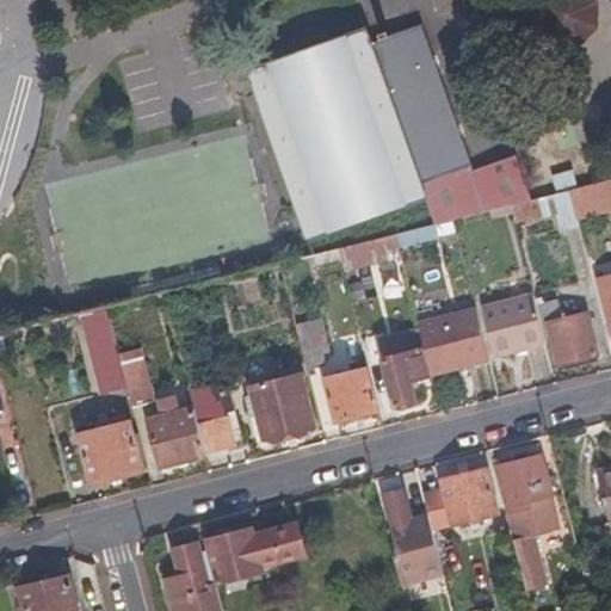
[(579,44),(610,19),(593,0),(548,0),(544,2),(579,44)]
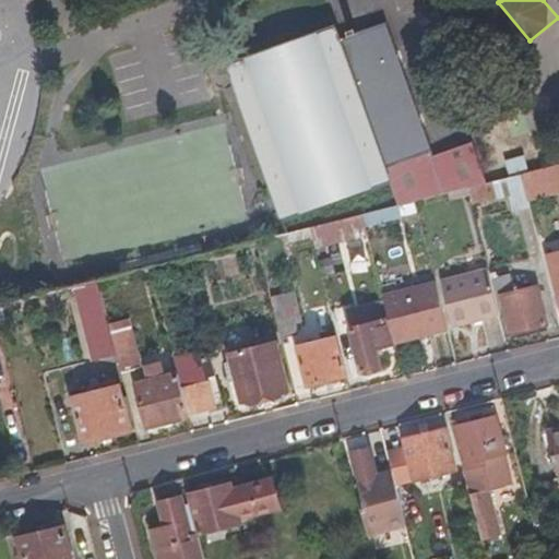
[(394,206),(399,205),(414,201),(468,187),(484,183),(468,138),(427,152),(380,24),(352,34),(349,26),(337,31),(340,38),(335,40),(330,26),(223,63),(224,66),(225,67),(226,66),(280,217),(278,218),(280,221),(387,182),(394,206)]
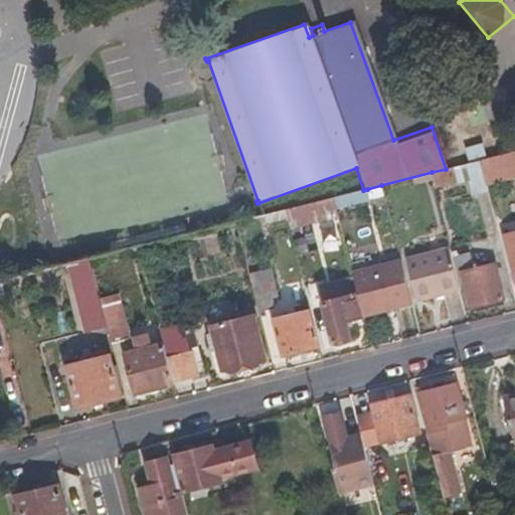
[(514,151),(480,160),(484,178),(514,170),(514,151)]
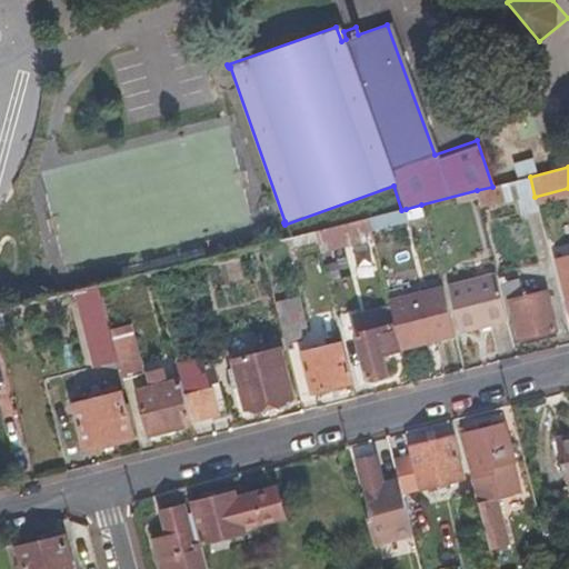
[(492,187),(477,190),(481,207),(522,196),(526,211),(538,208),(535,197),(530,177),(492,187)]
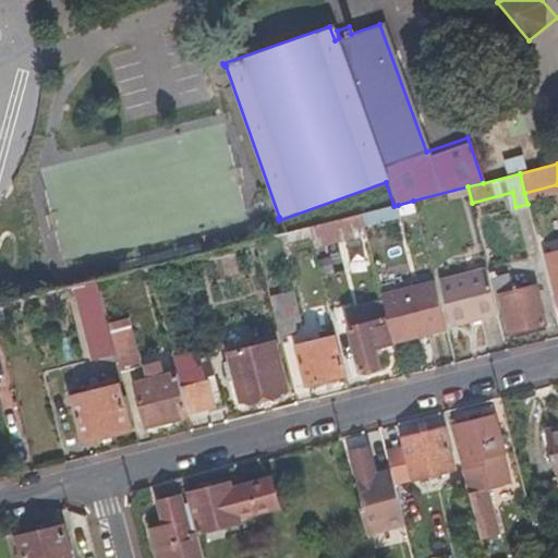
[(361,214),(363,225),(400,216),(398,205),(393,206),(361,214)]
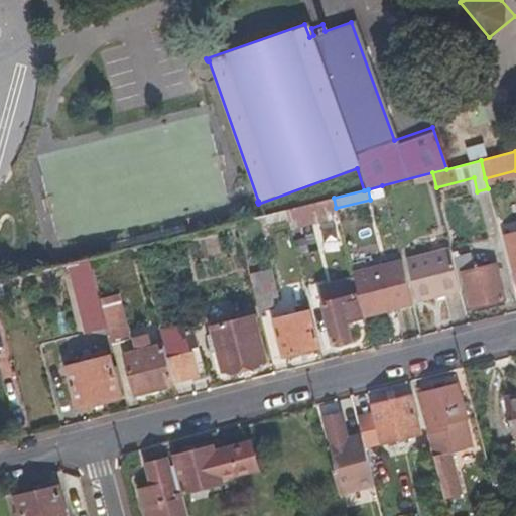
[(298,217),(336,208),(334,198),(296,208),(298,217)]
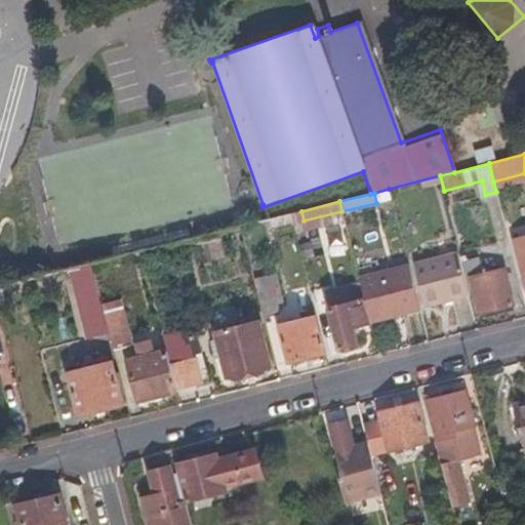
[(263,232),(286,226),(283,215),(259,221),(263,232)]
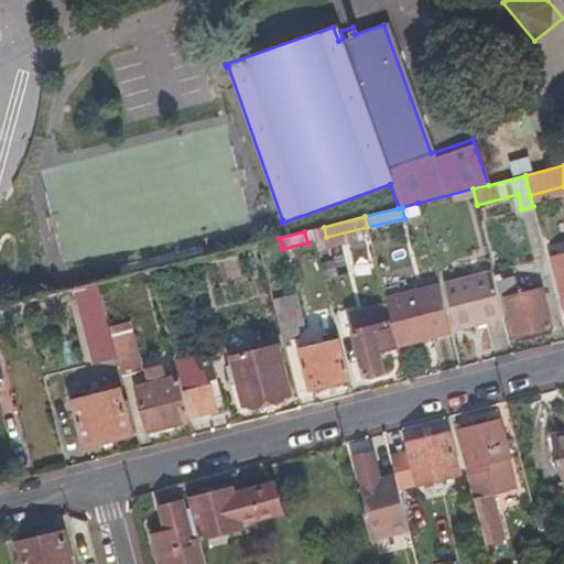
[(563,305),(563,255),(552,258),(563,305)]
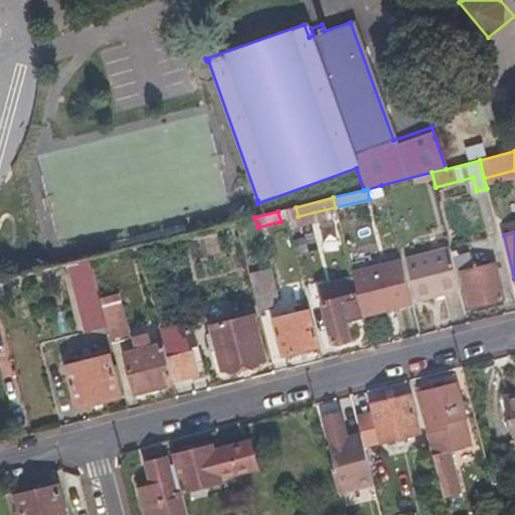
[(243,251),(265,246),(262,236),(241,241),(243,251)]
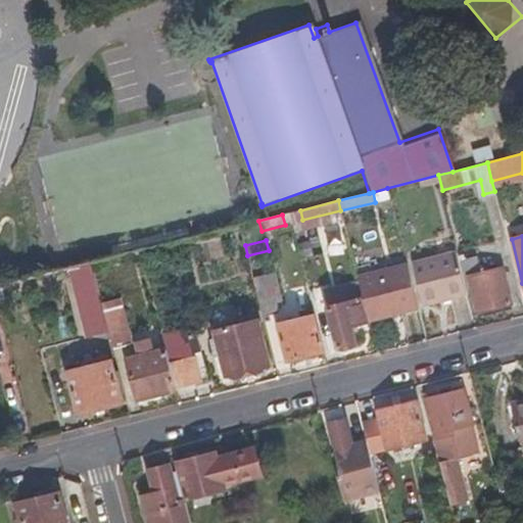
[(455,252),(412,264),(423,305),(465,294),(455,252)]
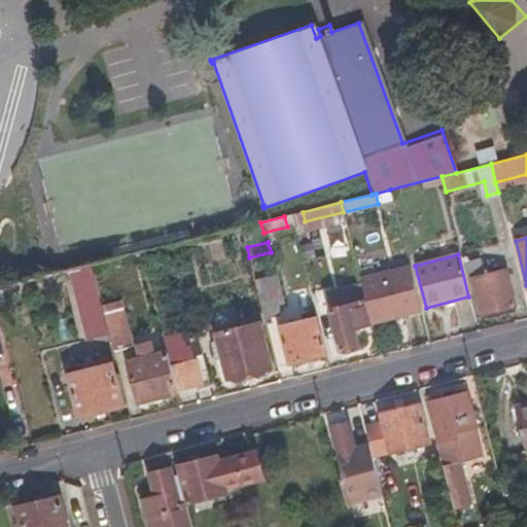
[(482,271),(478,257),(463,260),(467,276),(471,275),(481,314),(515,306),(505,266),(482,271)]
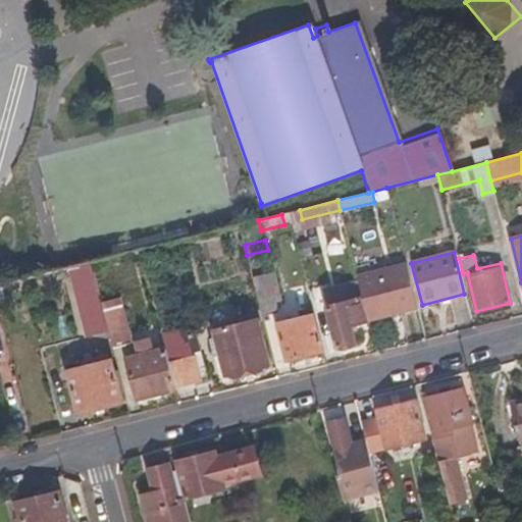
[(66,277),(71,276),(73,285),(96,279),(92,263),(63,270),(66,277)]
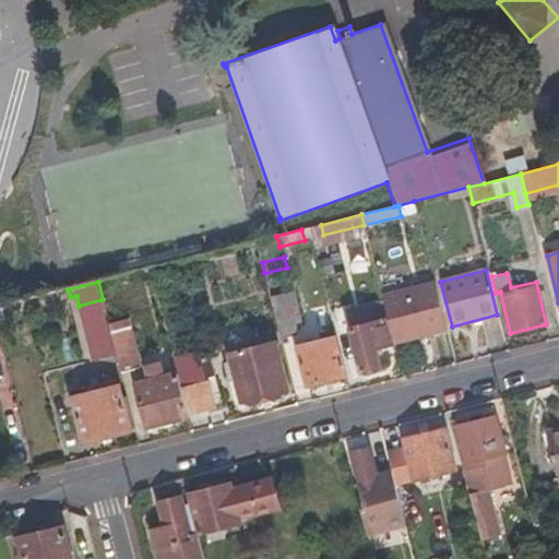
[(447,330),(436,283),(383,297),(389,319),(394,344),(447,330)]
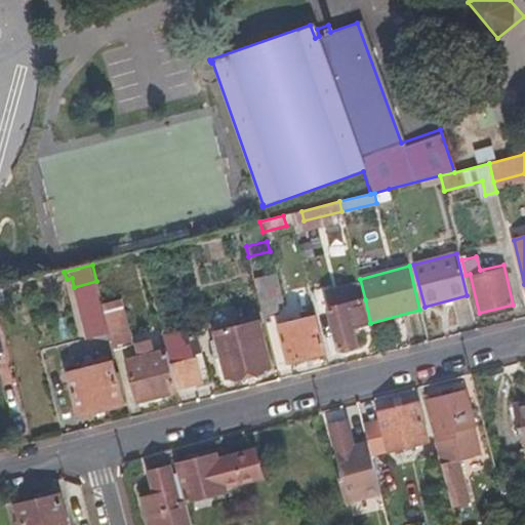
[(282,301),(277,280),(255,285),(263,315),(279,310),(277,304),(282,301)]
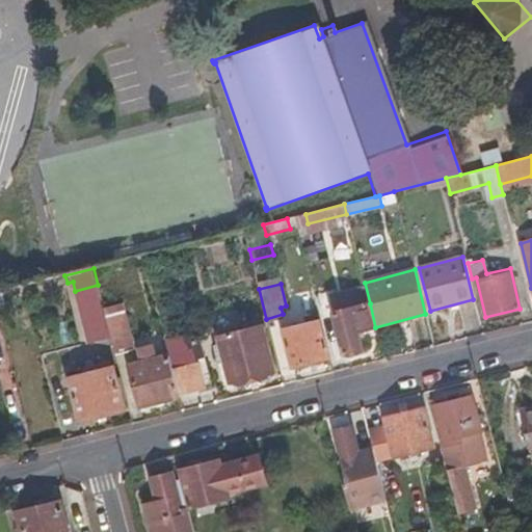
[(98,285),(75,291),(78,300),(101,295),(98,285)]
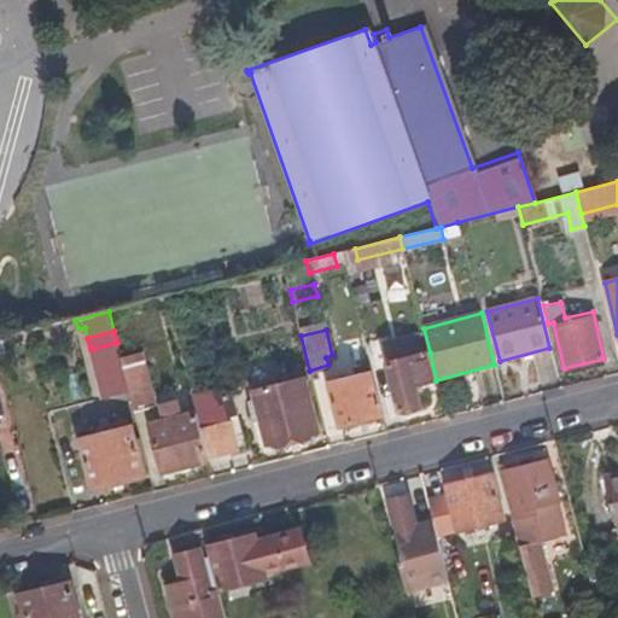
[(436,380),(430,353),(388,363),(400,413),(421,407),(415,385),(436,380)]
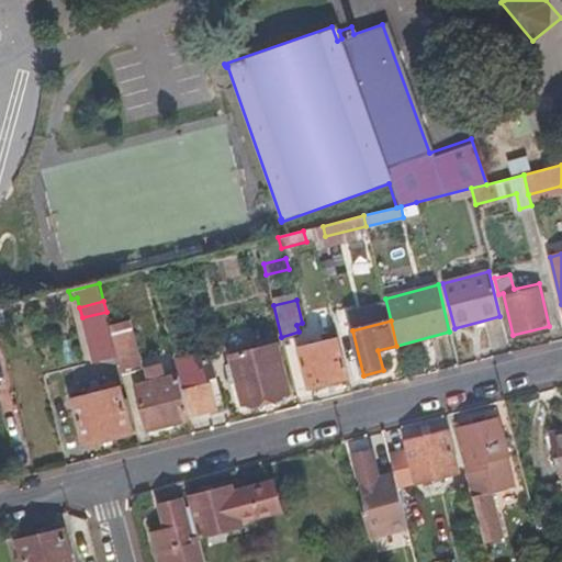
[(113,340),(123,375),(142,371),(132,335),(113,340)]
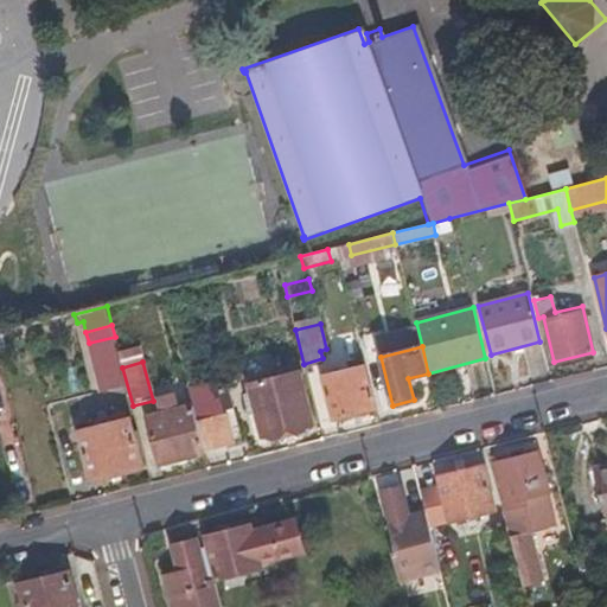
[(377,408),(365,364),(321,376),(333,420),(377,408)]
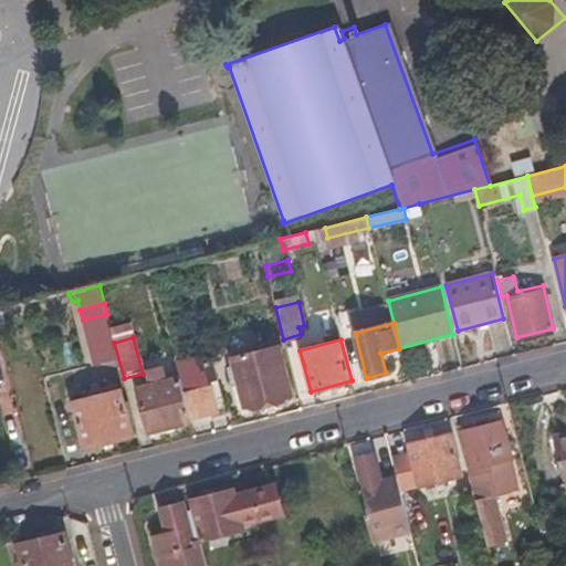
[(280,347),(233,358),(245,407),(292,396),(280,347)]
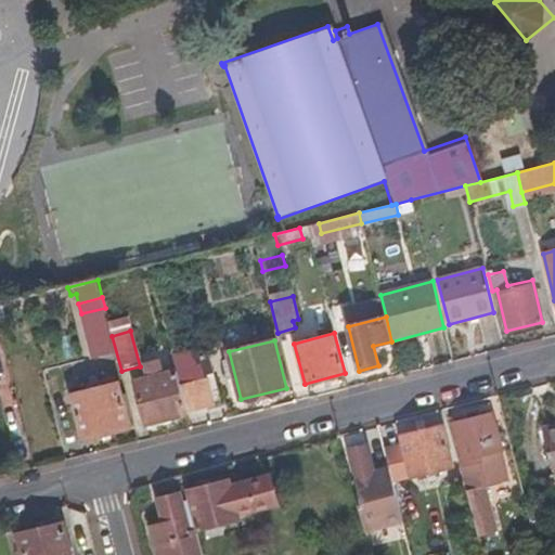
[(221,404),(210,363),(178,372),(188,413),(221,404)]
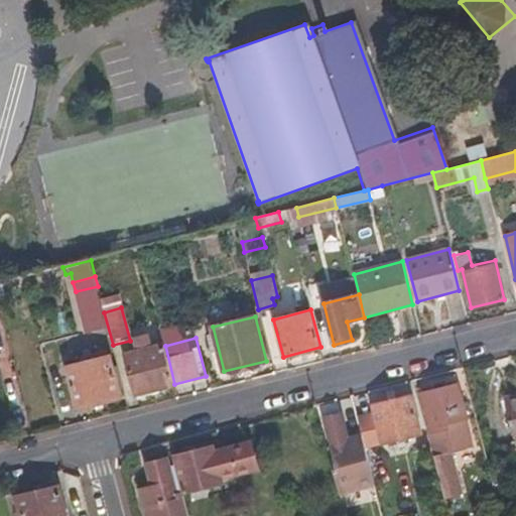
[(139,342),(141,352),(127,356),(137,394),(174,384),(165,346),(152,349),(150,339),(139,342)]
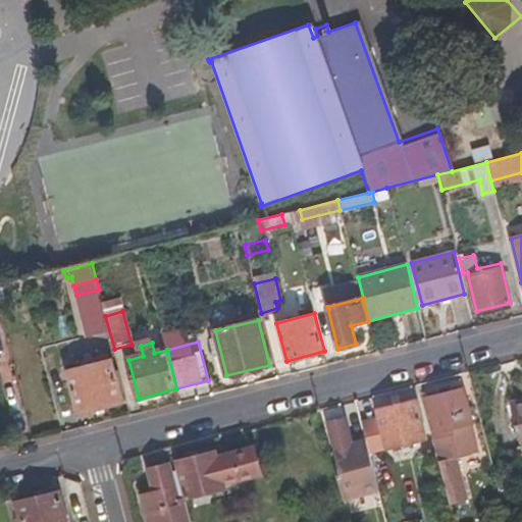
[(121,386),(118,371),(113,372),(110,361),(67,372),(77,414),(121,403),(117,387),(121,386)]
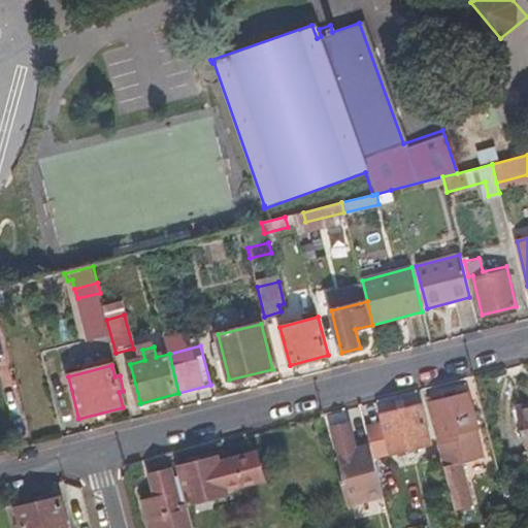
[(432,403),(442,446),(437,447),(441,463),(483,453),(468,395),(432,403)]
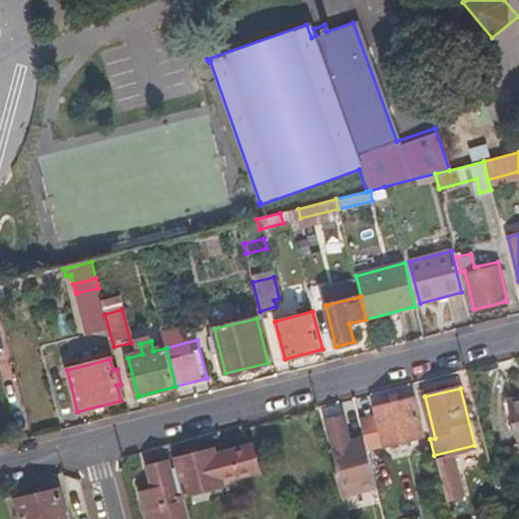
[(509,409),(518,405),(518,398),(507,402),(509,409)]
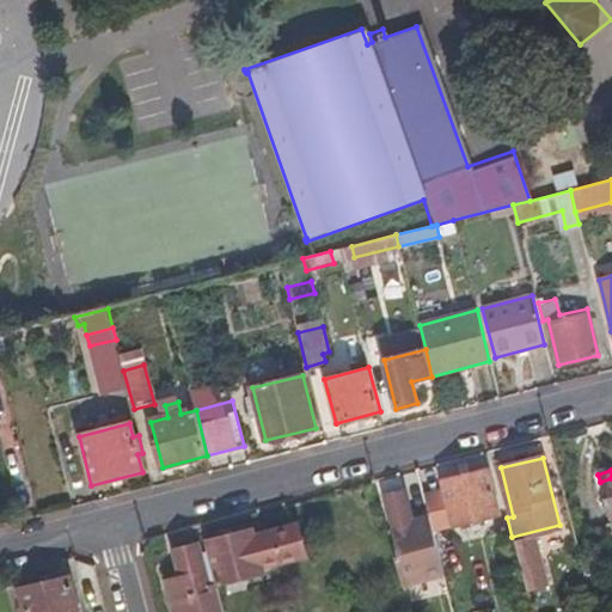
[(487,472),(442,484),(445,494),(422,500),(428,519),(430,532),(454,527),(497,515),(487,472)]
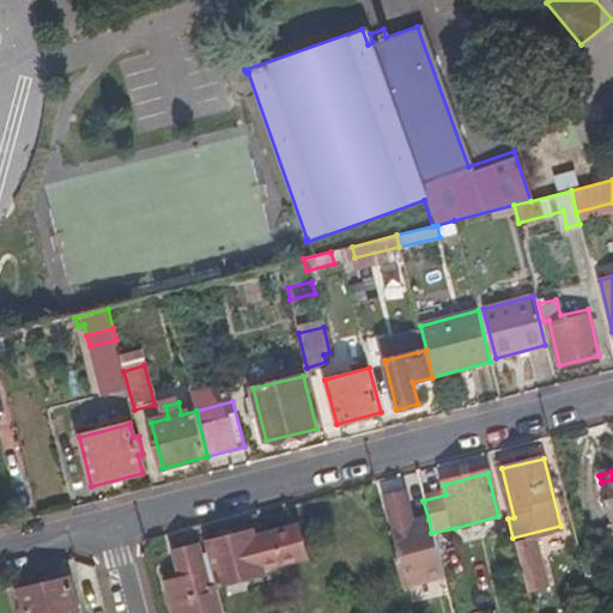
[(612,479),(601,483),(612,528),(612,527),(612,479)]
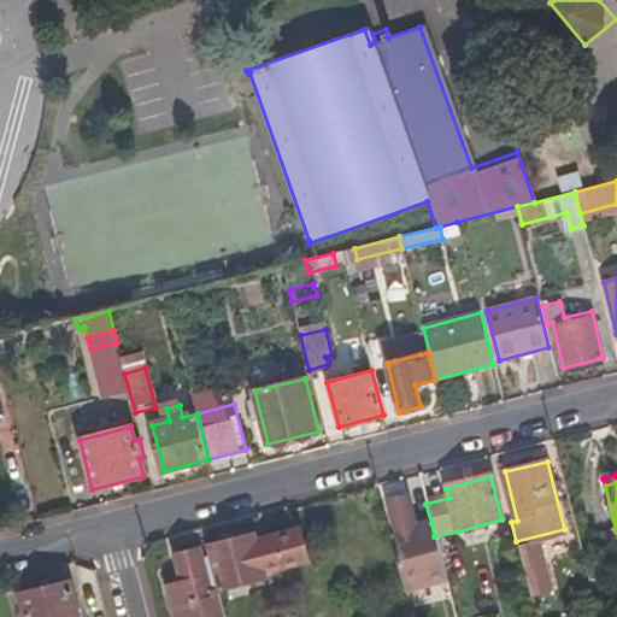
[(434,536),(432,523),(416,528),(407,498),(388,503),(404,563),(399,564),(405,589),(446,579),(439,553),(434,536)]
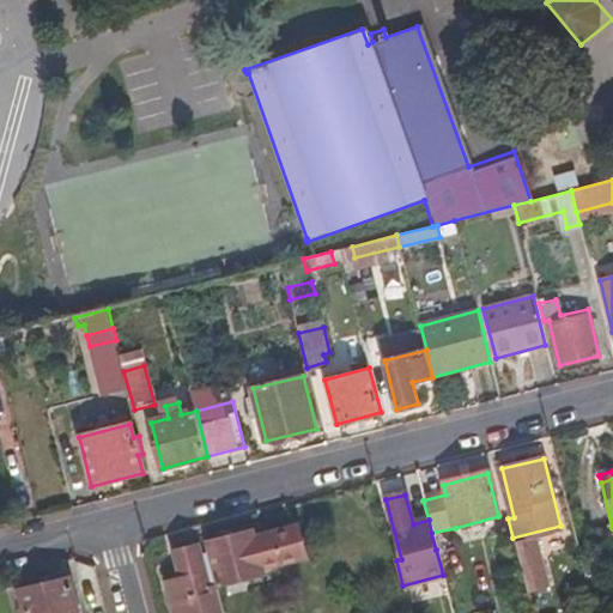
[(308,562),(298,526),(266,535),(274,570),(308,562)]
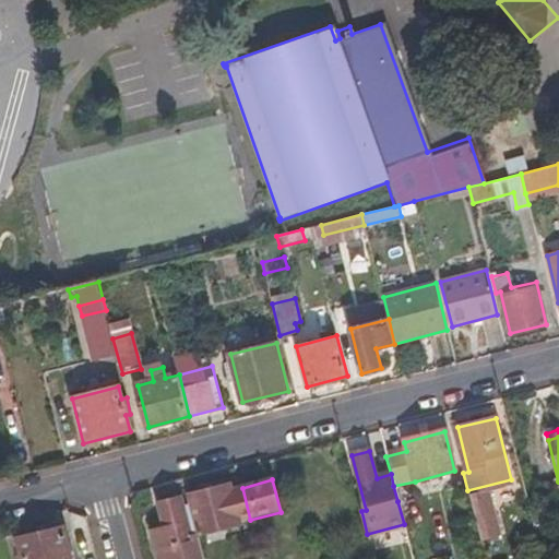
[(190,502),(199,536),(242,524),(241,522),(250,520),(242,488),(233,490),(232,486),(189,497),(190,502)]
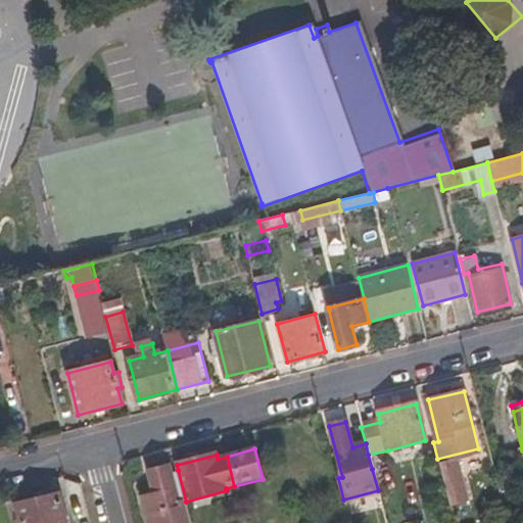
[(460,504),(448,459),(438,460),(449,506),(460,504)]
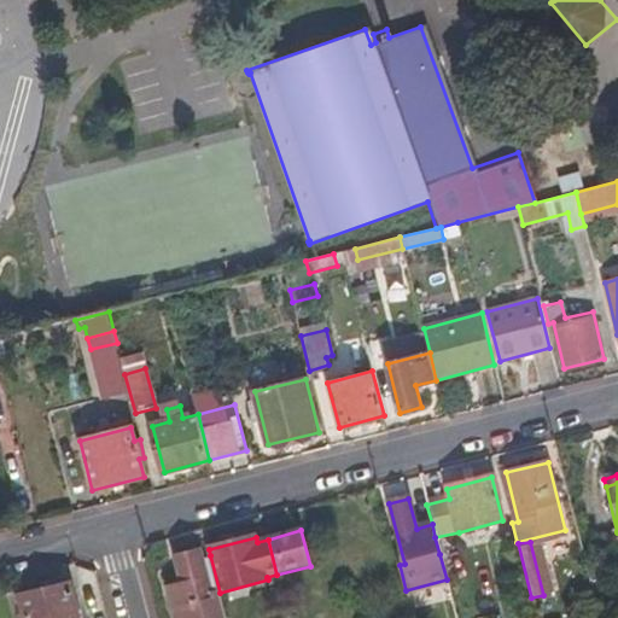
[(164,589),(172,617),(222,617),(226,617),(220,593),(210,555),(204,558),(202,552),(174,558),(181,584),(164,589)]
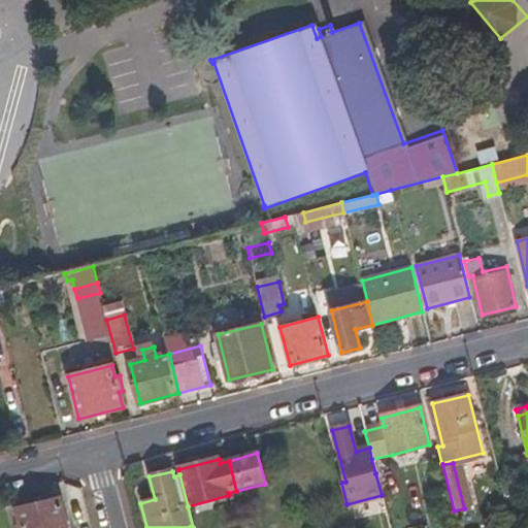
[(33,498),(35,505),(19,509),(23,527),(67,527),(61,499),(45,503),(43,496),(33,498)]
